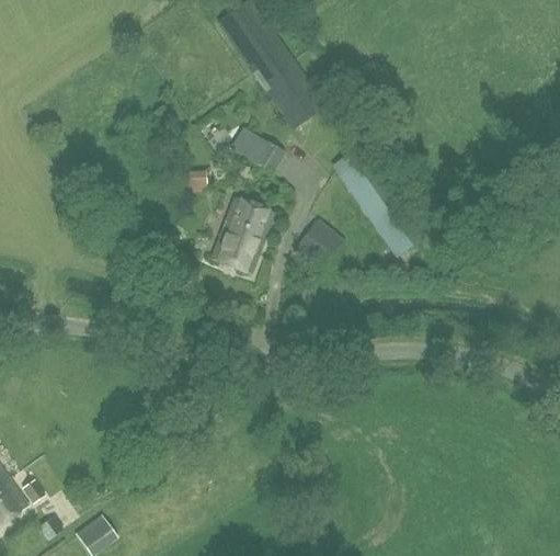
[(230,145),(272,172),(285,152),(243,124),(230,145)]
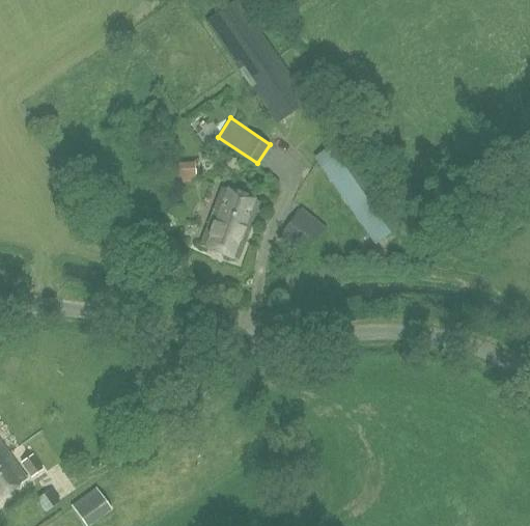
[(375,240),(407,219),(345,133),(315,154),(375,240)]
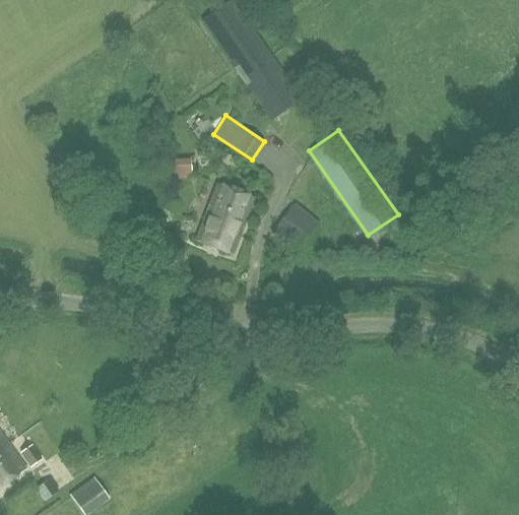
[(198,178),(197,157),(177,158),(177,179),(198,178)]
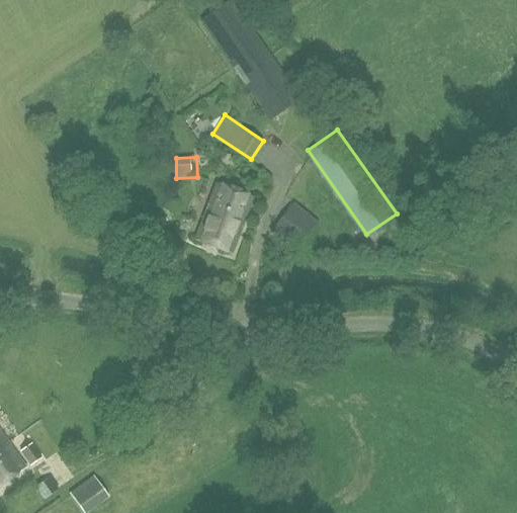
[(229,249),(254,200),(216,181),(191,230),(229,249)]
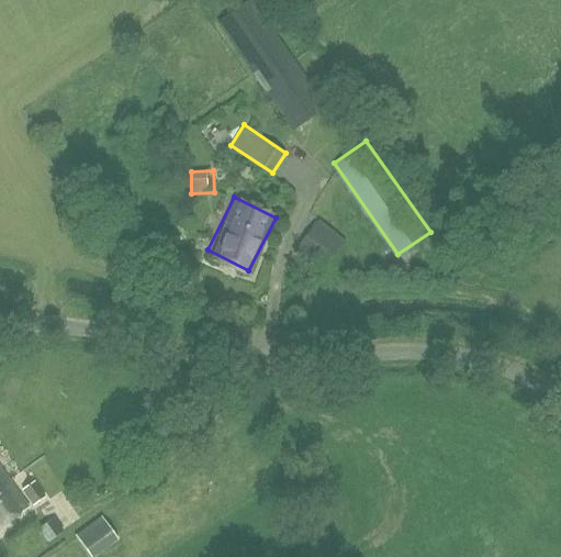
[(321,269),(346,235),(317,213),(291,246),(321,269)]
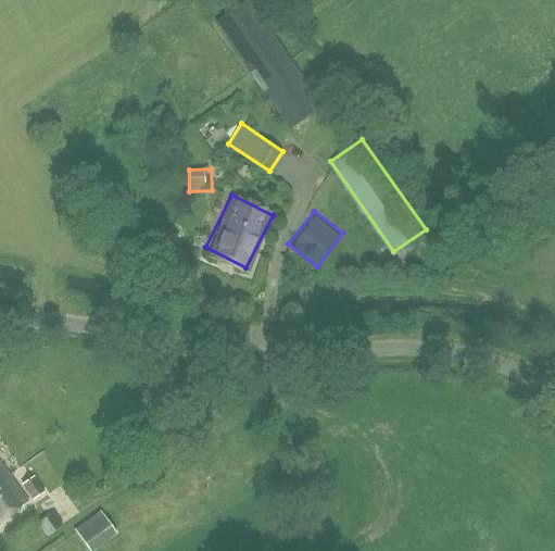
[(0,477),(10,471),(0,456),(0,477)]
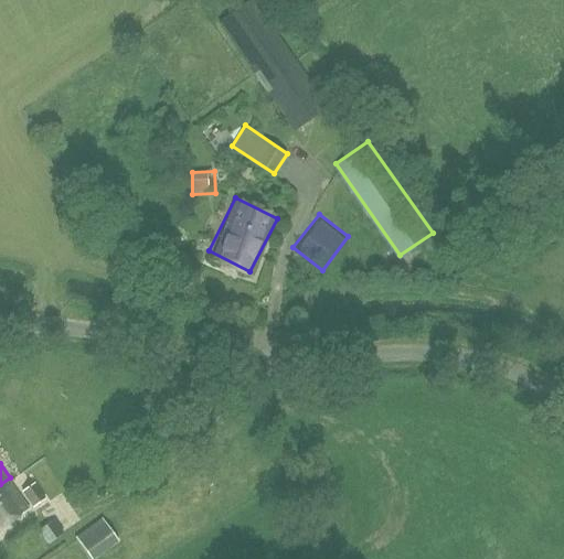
[(0,526),(30,506),(10,477),(0,484),(0,526)]
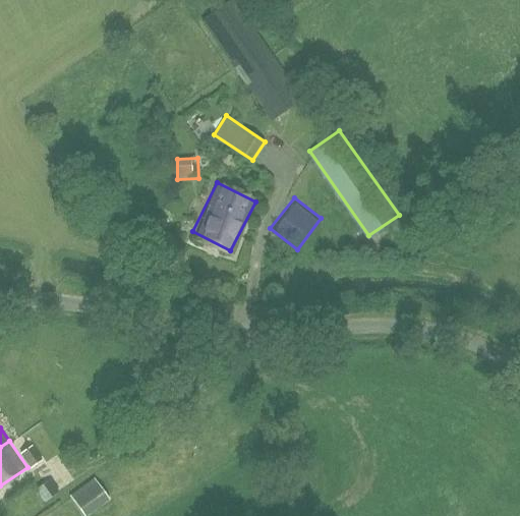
[(32,465),(44,457),(34,442),(21,450),(32,465)]
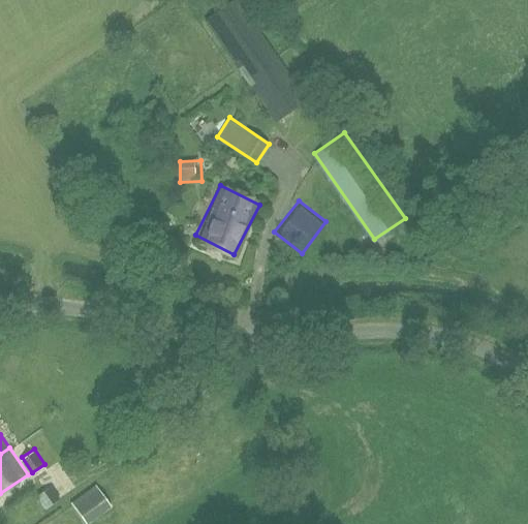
[(113,505),(96,483),(71,500),(88,523),(113,505)]
